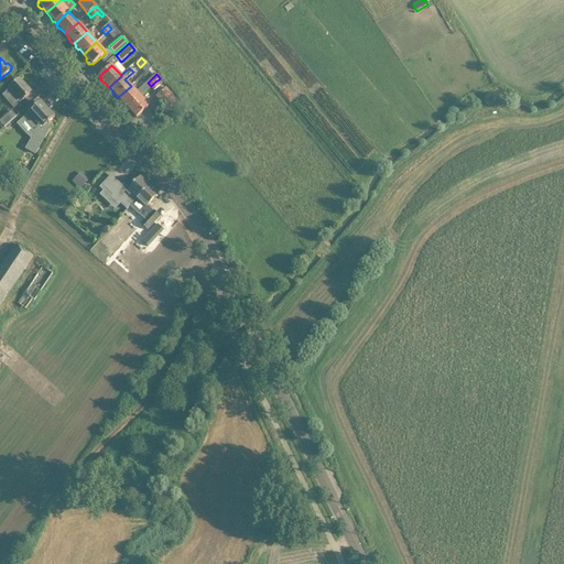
[(21,100),(22,101),(32,93),(20,79),(2,96),(13,108),(21,100)]
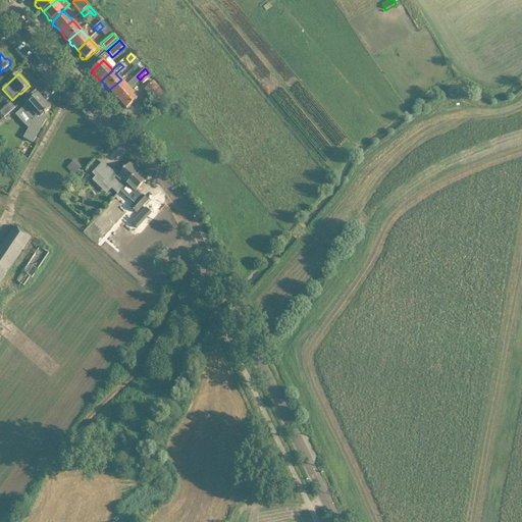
[(145,74),(140,80),(143,84),(149,79),(146,74),(145,74)]
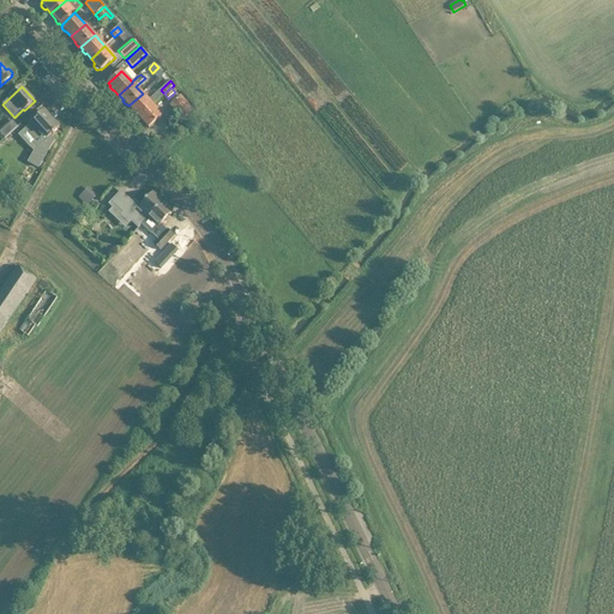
[(143,94),(128,106),(130,108),(128,108),(133,113),(134,112),(138,116),(139,118),(152,106),(160,100),(155,95),(149,101),(143,94)]
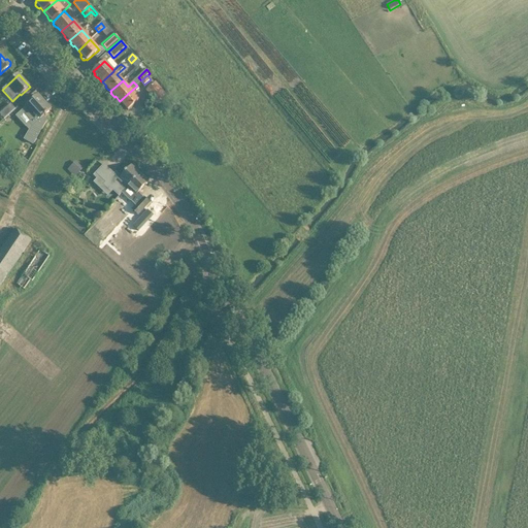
[(155,83),(146,90),(155,99),(163,92),(155,83)]
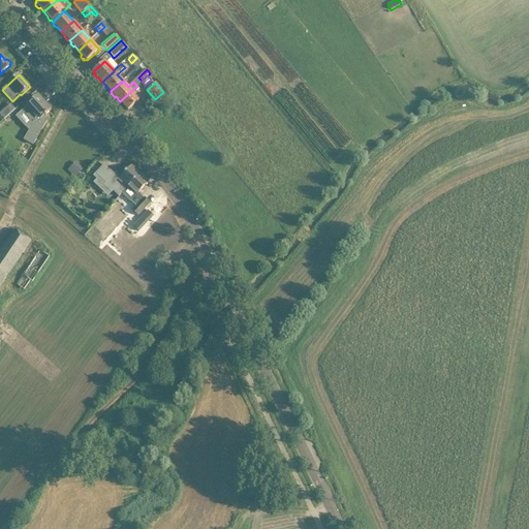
[(131,91),(120,101),(124,105),(123,105),(123,106),(126,110),(127,109),(128,111),(136,103),(141,100),(131,91)]
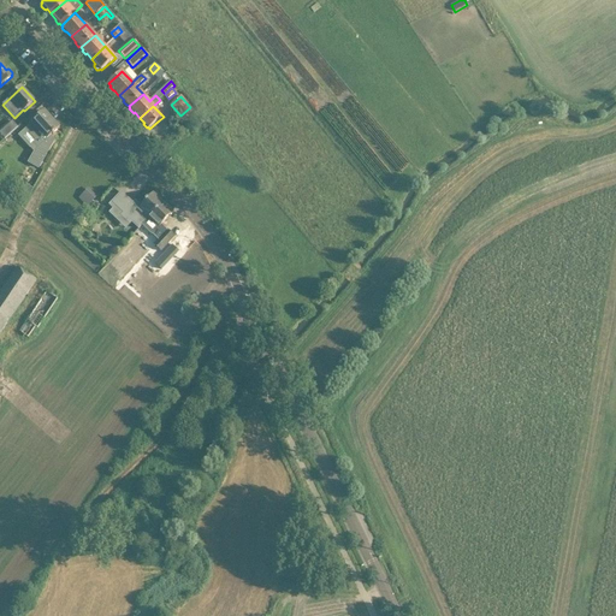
[(34,123),(29,128),(31,130),(29,132),(37,141),(34,143),(37,147),(35,153),(29,163),(39,167),(49,150),(54,141),(49,136),(51,136),(59,128),(58,126),(59,125),(54,120),(53,122),(45,112),(36,120),(33,123),(34,123)]
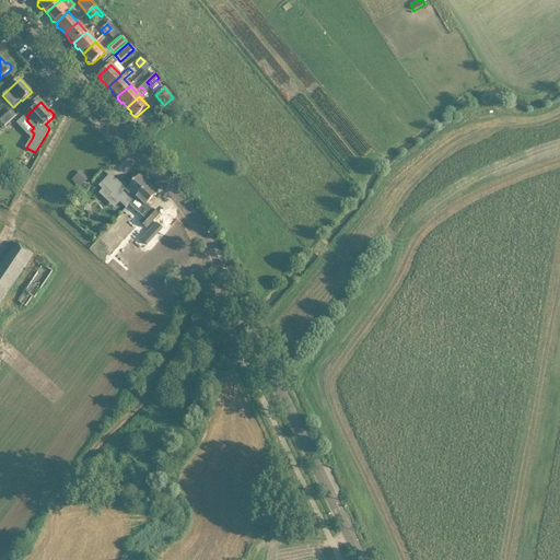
[(0,120),(4,126),(15,116),(11,111),(0,120)]
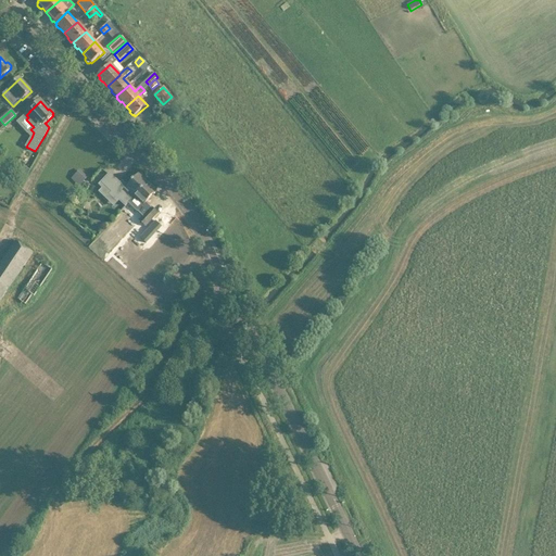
[(16,168),(13,174),(24,180),(29,169),(22,165),(19,171),(16,168)]
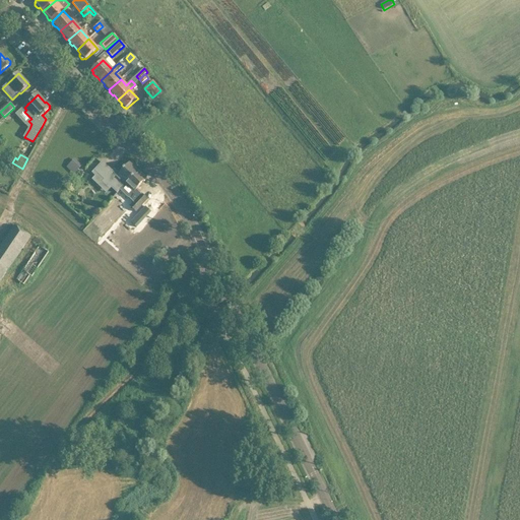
[(88,165),(92,169),(99,163),(94,158),(88,165)]
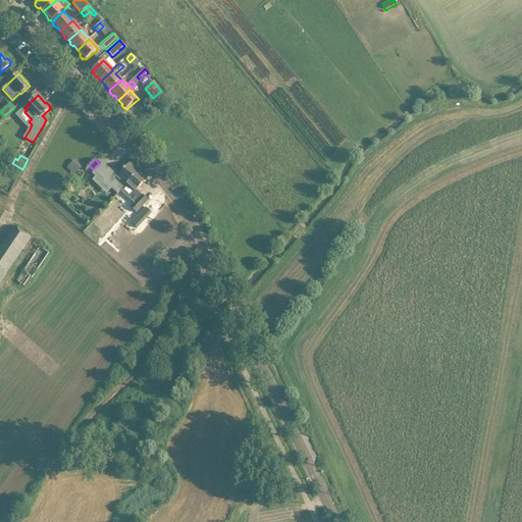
[(74,161),(67,168),(74,175),(82,167),(74,161)]
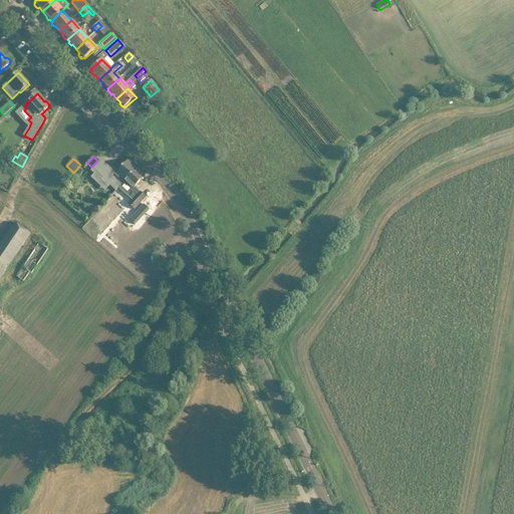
[(101,161),(93,170),(102,179),(103,179),(111,170),(101,161)]
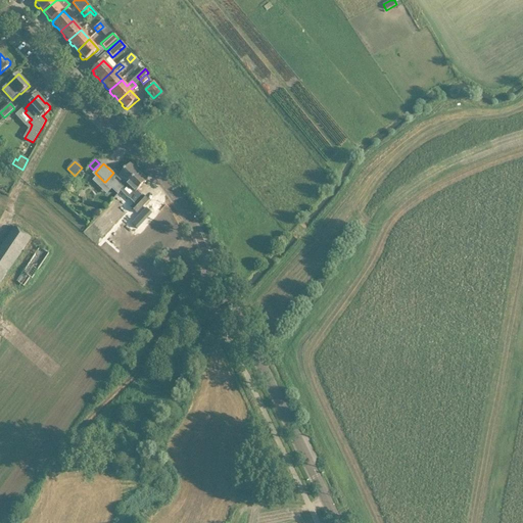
[(104,182),(102,184),(110,190),(112,188),(117,194),(121,191),(126,185),(139,172),(130,163),(120,175),(114,171),(113,173),(105,182),(104,182)]
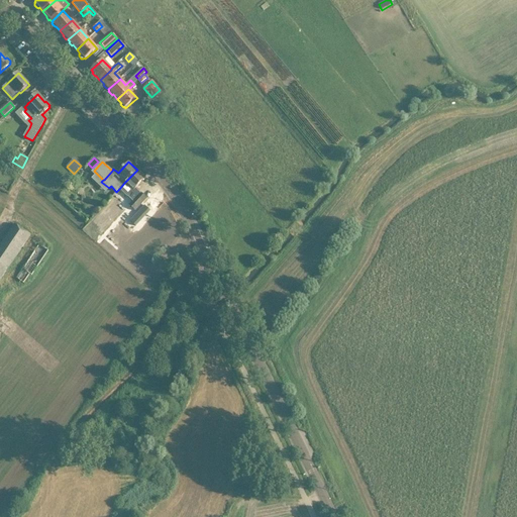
[(124,183),(119,189),(127,197),(132,202),(140,193),(135,189),(145,178),(137,170),(124,183)]
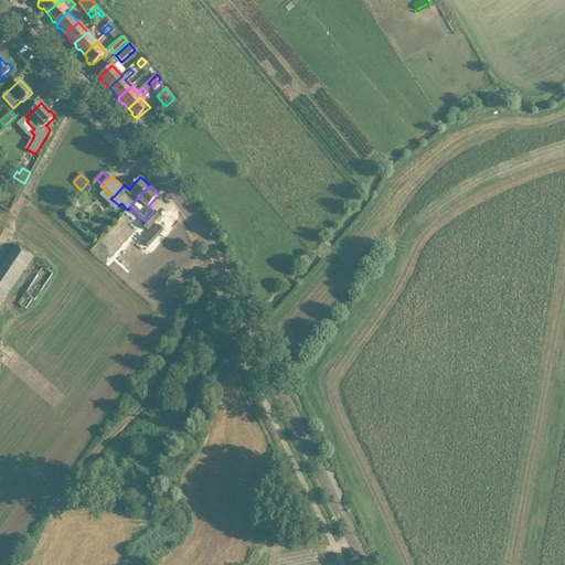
[(145,221),(141,225),(148,231),(153,225),(158,220),(161,216),(155,211),(153,211),(145,221)]
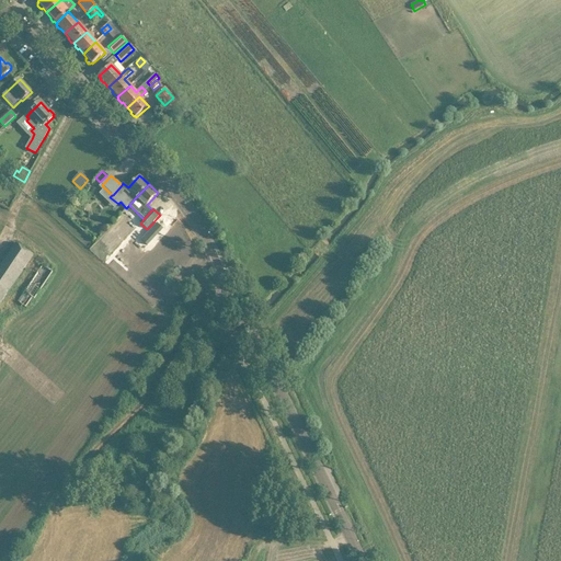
[(157,224),(141,240),(144,242),(148,247),(163,229),(158,225),(157,224)]
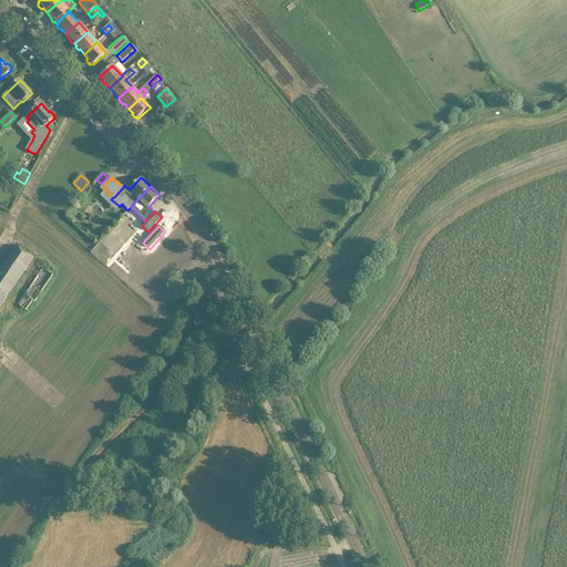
[(0,269),(0,307),(33,258),(16,246),(0,269)]
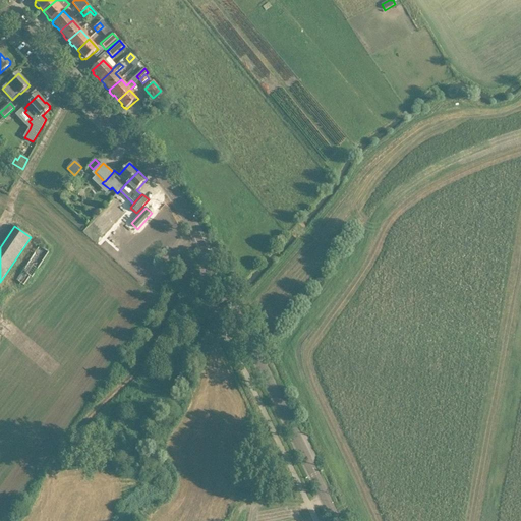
[(29,278),(45,251),(37,247),(21,273),(29,278)]
